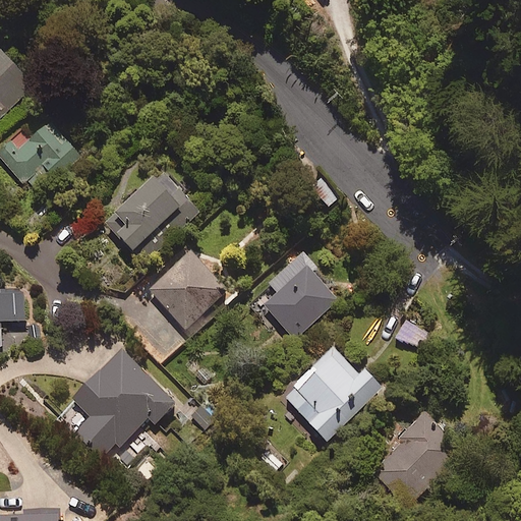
[(0,50),(0,113),(32,85),(0,50)]
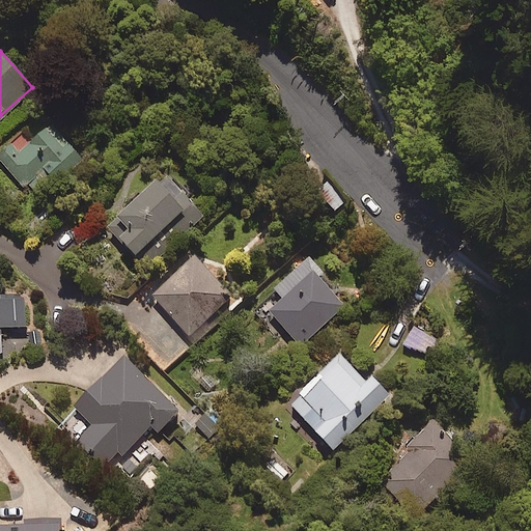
[(44,113),(0,151),(0,159),(39,202),(86,160),(44,113)]
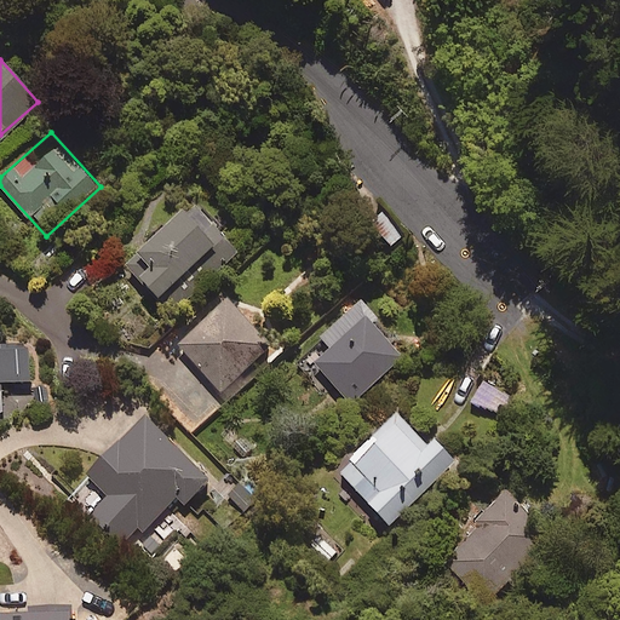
[(194,200),(125,263),(171,314),(240,251),(194,200)]
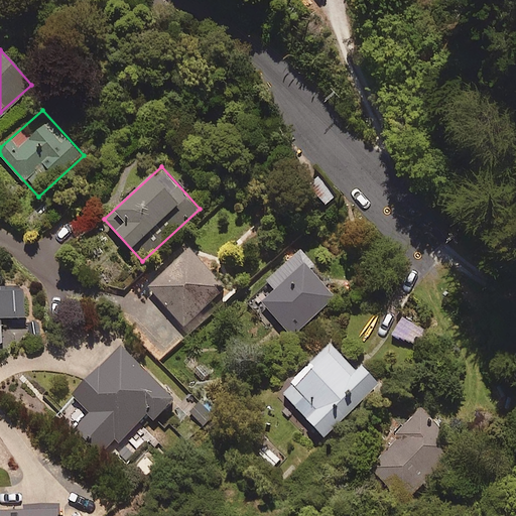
[(335,198),(319,179),(309,187),(325,206),(335,198)]
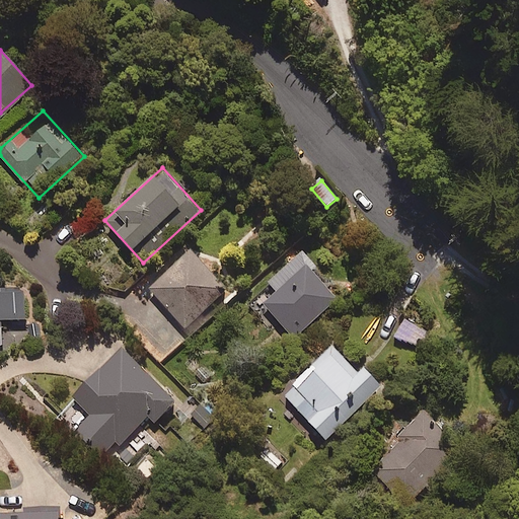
[(229,290),(191,248),(147,287),(187,329),(229,290)]
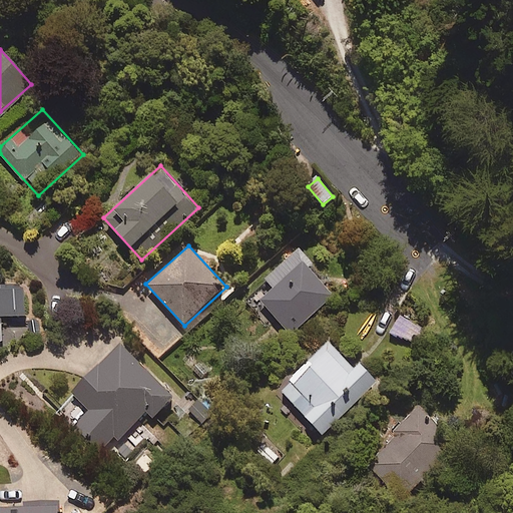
[(338,291),(300,248),(250,293),(289,335),(338,291)]
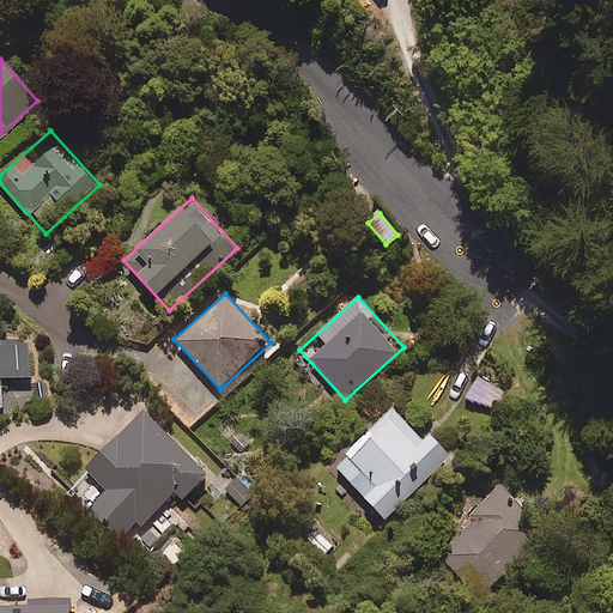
[(0,337),(0,376),(31,375),(29,335),(0,337)]
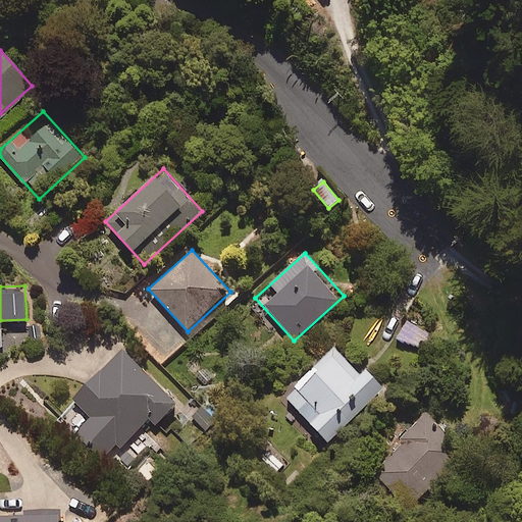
[(281,393),(327,441),(384,389),(340,341),(281,393)]
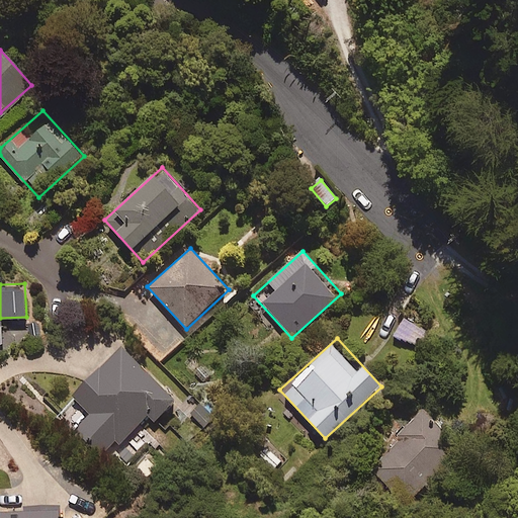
[(176,399),(120,345),(71,396),(89,414),(74,429),(101,455),(115,441),(119,444),(148,416),(154,421),(176,399)]
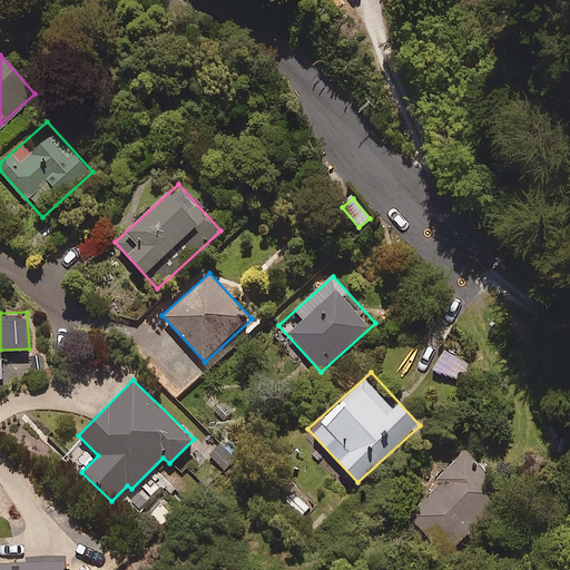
[(468,452),(409,513),(450,553),(509,492),(468,452)]
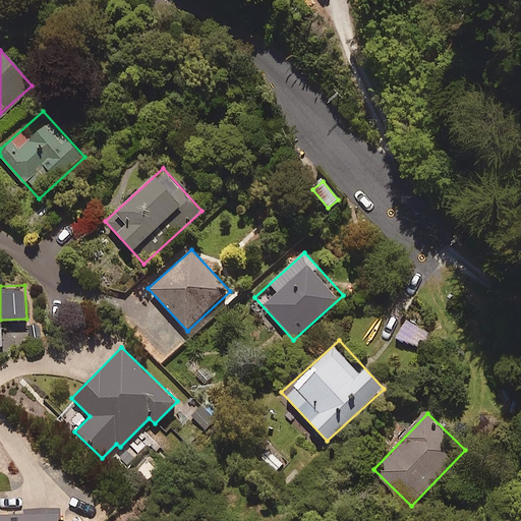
[(284,464),(269,448),(259,457),(274,473),(284,464)]
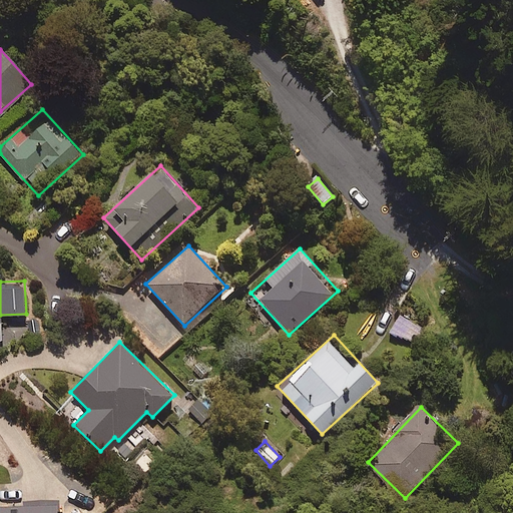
[(0,502),(0,512),(58,512),(58,500),(0,502)]
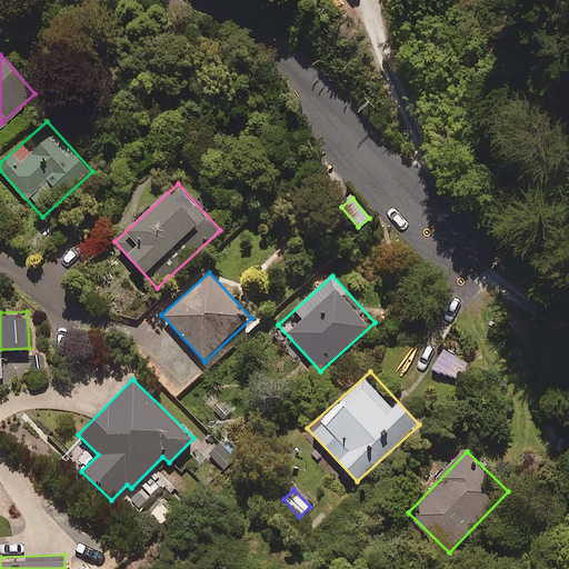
All buildings are outlined.
